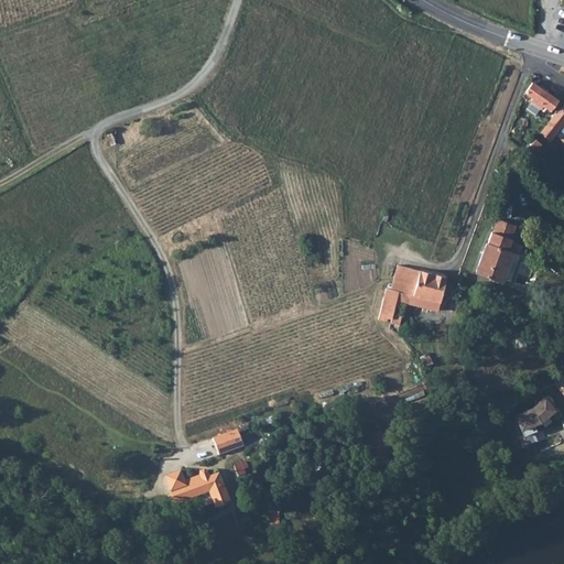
[(553,110),(560,100),(533,82),(525,91),(534,97),(531,101),(532,102),(540,108),(541,109),(544,105),(553,110)]
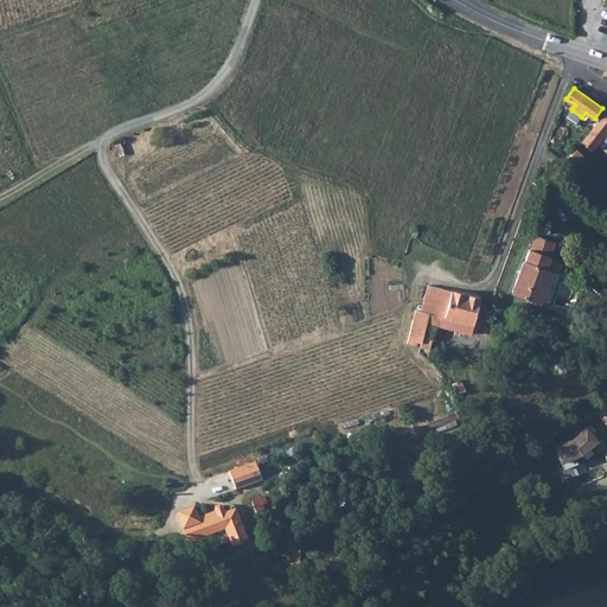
[(581,116),(573,110),(568,117),(577,123),(581,116)]
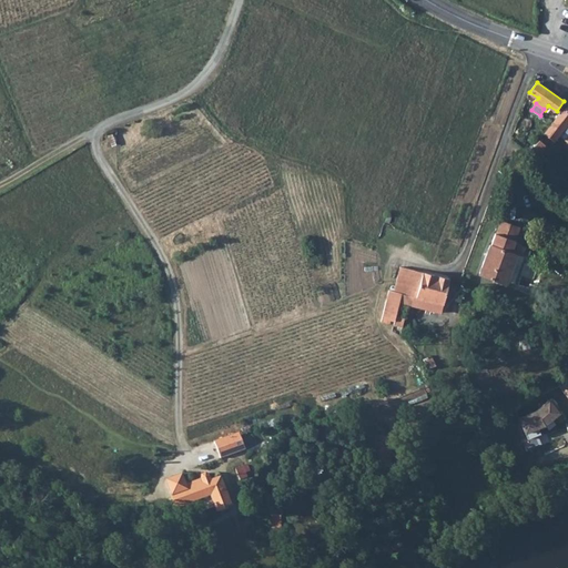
[(567,121),(567,105),(563,113),(559,111),(545,131),(555,139),(564,128),(567,121)]
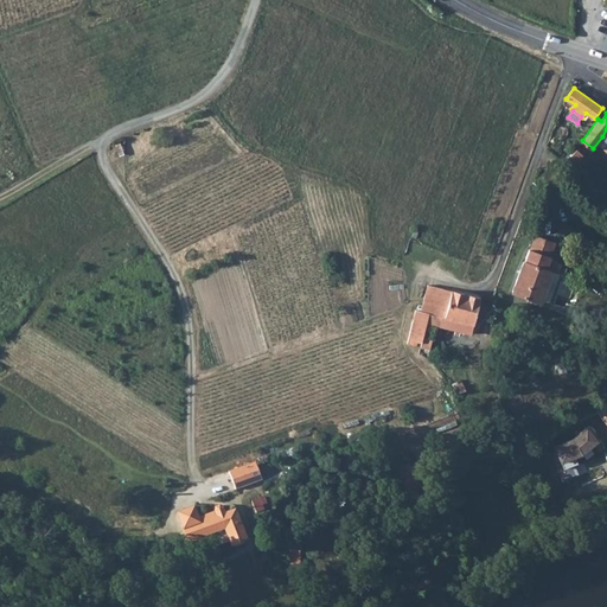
[(114,146),(119,158),(123,155),(120,144),(114,146)]
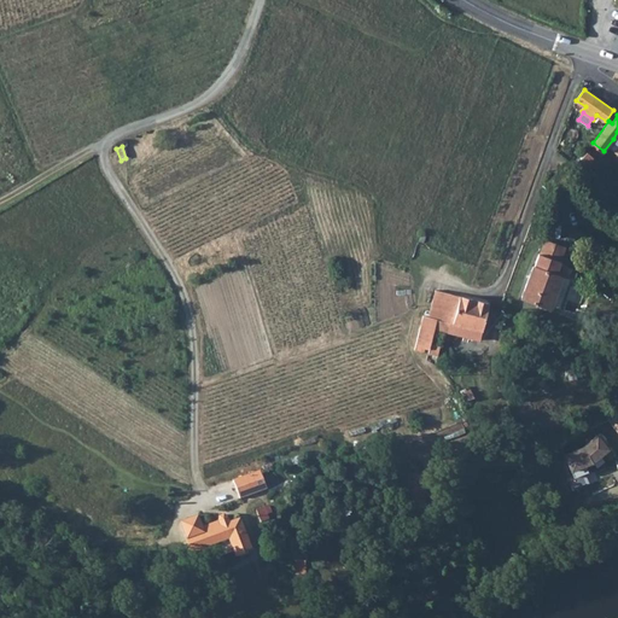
[(548,240),(543,255),(564,262),(569,248),(548,240)]
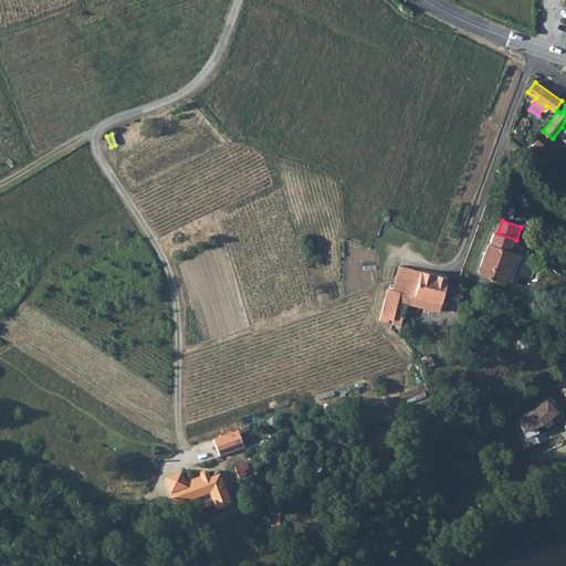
[(519,240),(516,240),(498,233),(496,233),(493,244),(491,243),(481,272),(516,285),(526,257),(514,252),(519,240)]
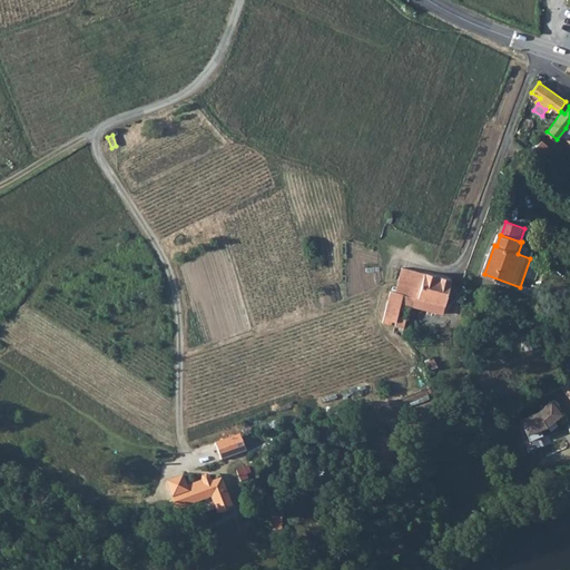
[(305,248),(314,276),(322,273),(313,246),(305,248)]
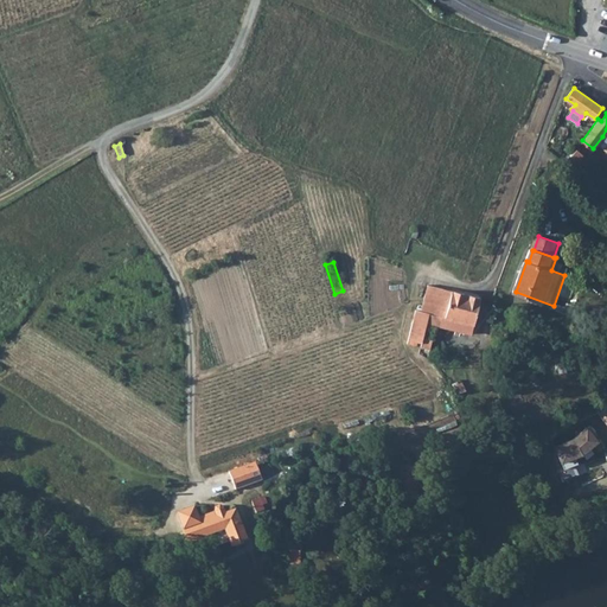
[(426,324),(472,336),(480,298),(427,286),(421,312),(415,311),(408,340),(422,344),(426,324)]
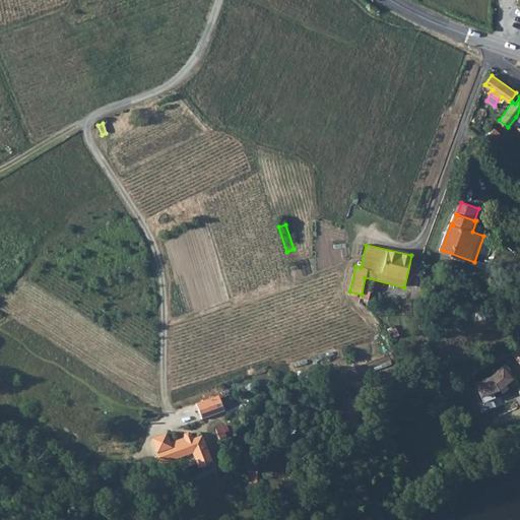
[(511,371),(505,365),(491,376),(474,382),(482,401),(494,396),(492,390),(498,388),(507,380),(505,376),(511,371)]
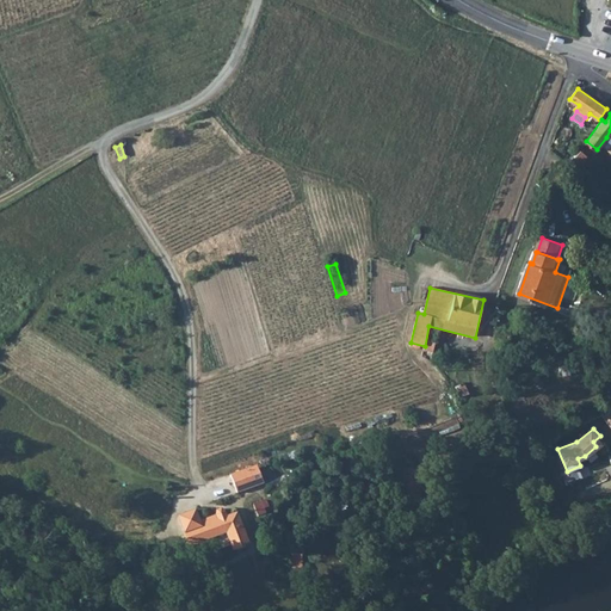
[(230,475),(238,493),(264,485),(257,466),(230,475)]
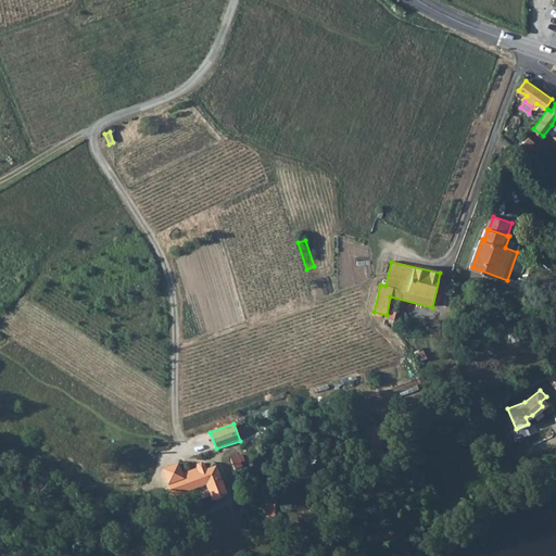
[(230,460),(234,470),(244,467),(242,457),(230,460)]
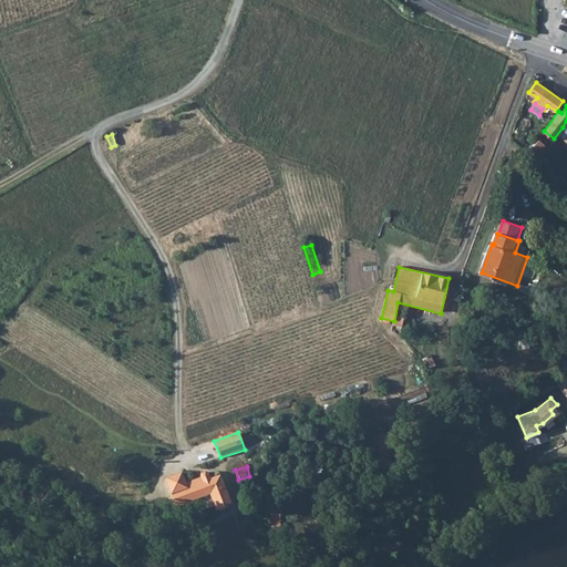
[(209,495),(215,513),(232,507),(220,476),(209,478),(208,474),(205,472),(199,473),(200,478),(185,484),(181,473),(164,478),(175,511),(194,504),(193,501),(209,495)]
